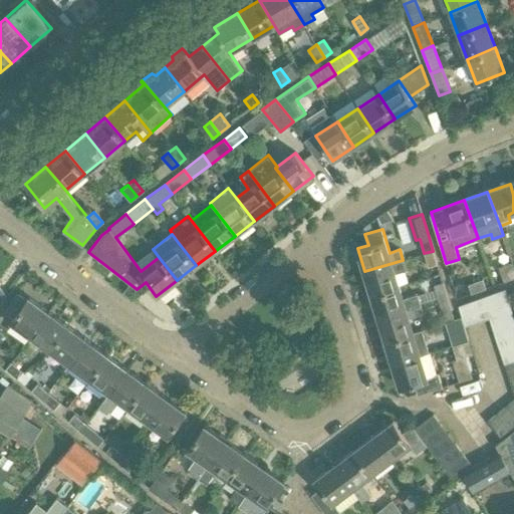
[(433,251),(424,253),(428,266),(437,264),(433,251)]
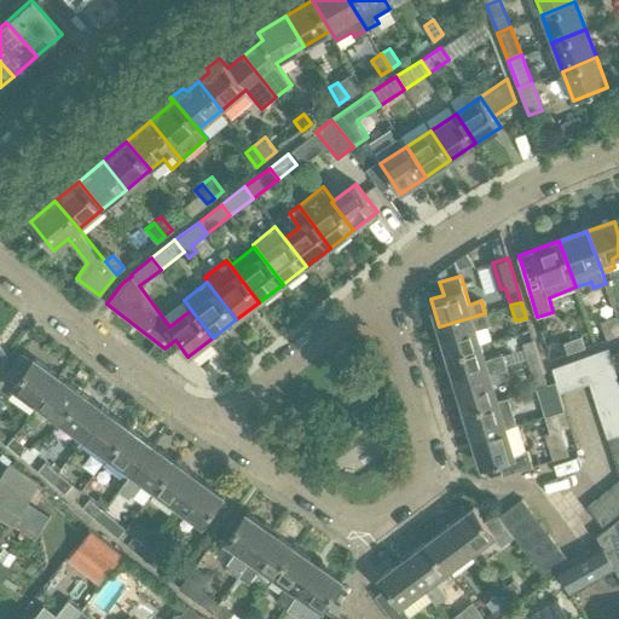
[(481,345),(476,329),(489,324),(485,313),(439,327),(447,354),(481,345)]
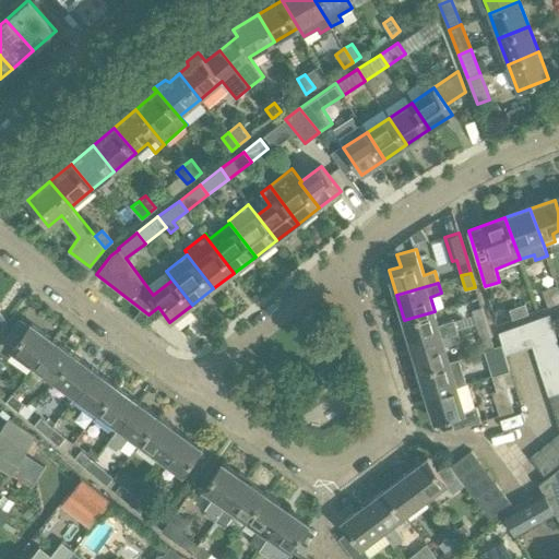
[(558,301),(558,288),(557,284),(542,289),(548,306),(558,301)]
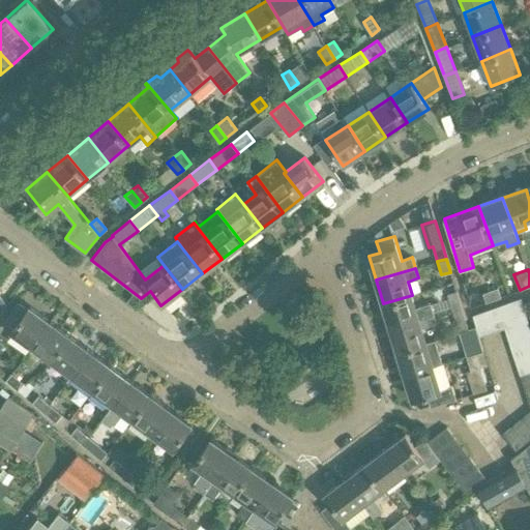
[(483,293),(487,301),(501,296),(498,288),(483,293)]
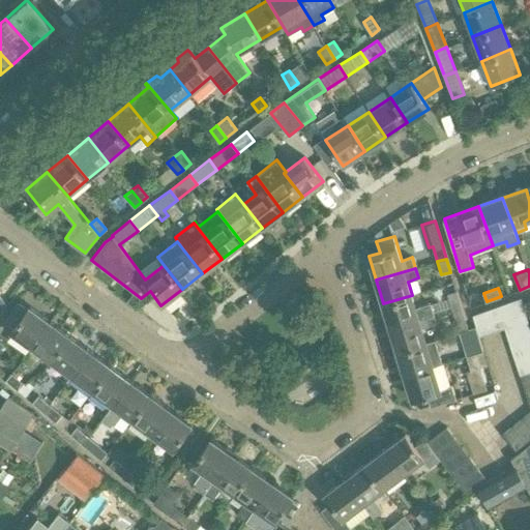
[(451,308),(461,305),(457,291),(447,294),(451,308)]
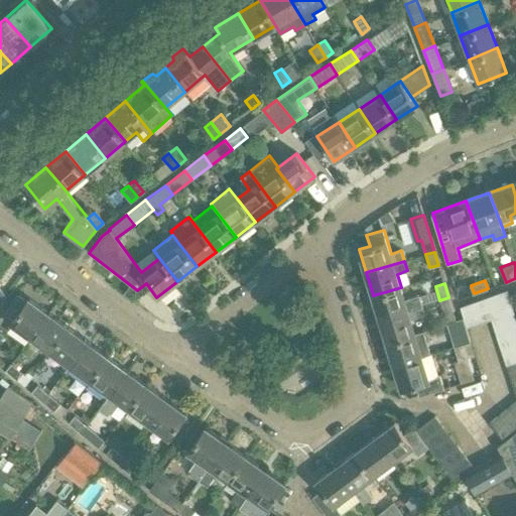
[(373,295),(380,318),(422,305),(419,295),(404,299),(401,287),(373,295)]
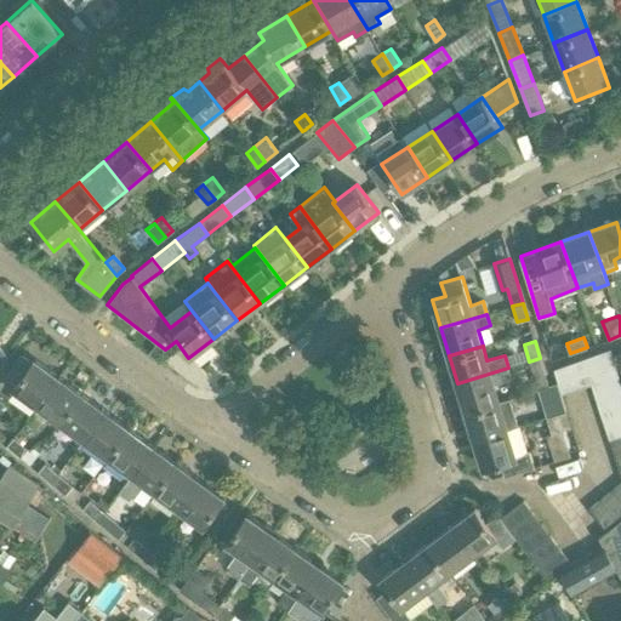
[(611,348),(571,362),(580,389),(591,386),(592,389),(620,381),(611,348)]
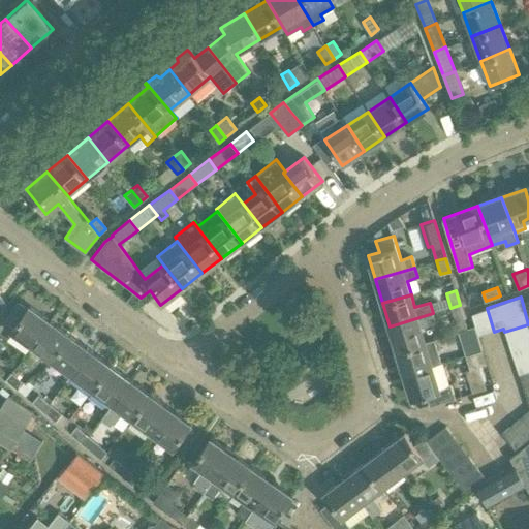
[(12,330),(33,345),(51,321),(30,306),(27,309),(18,302),(5,319),(14,327),(12,330)]
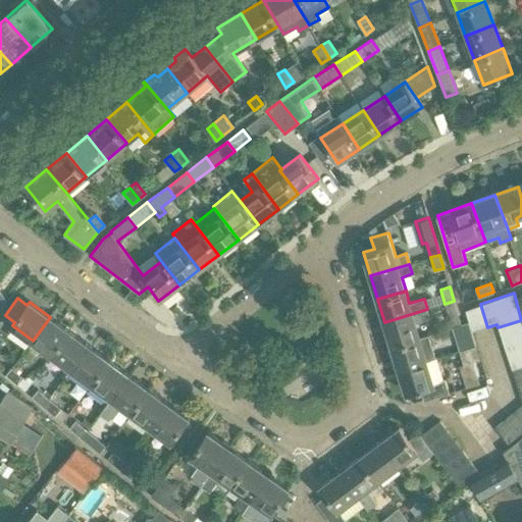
[(445,304),(453,327),(462,325),(454,301),(445,304)]
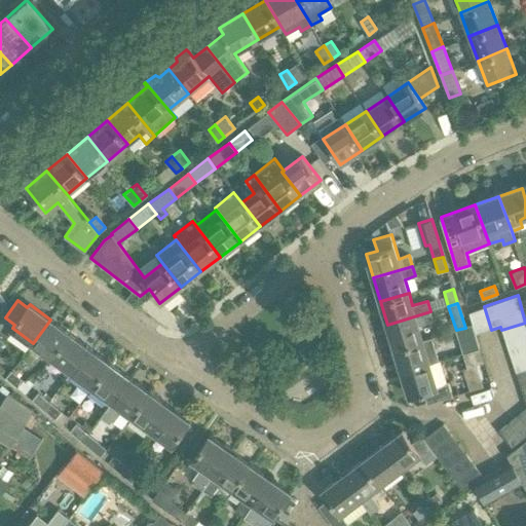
[(467,312),(471,325),(473,324),(476,335),(491,330),(484,306),(467,312)]
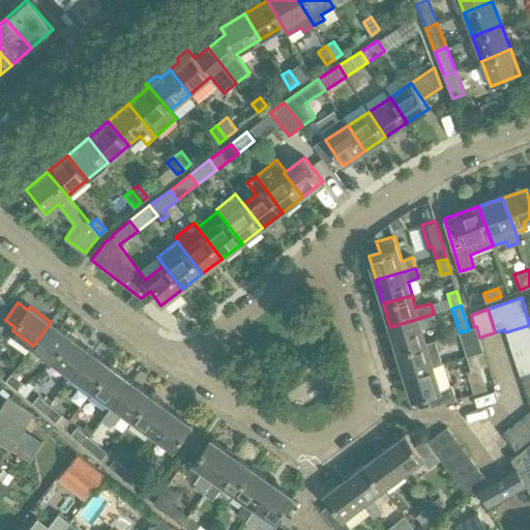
[(427,343),(422,327),(437,323),(434,314),(390,327),(398,351),(427,343)]
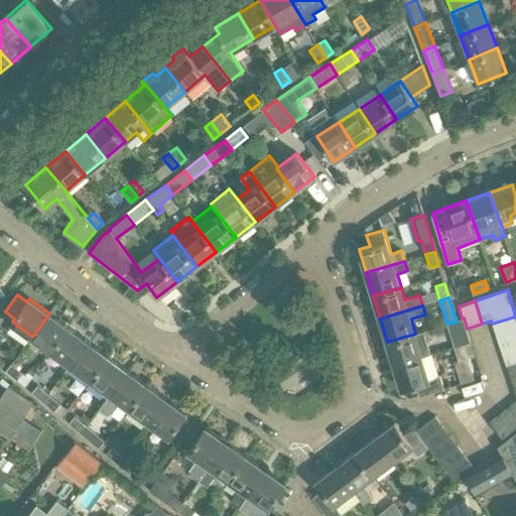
[(50,350),(68,327),(49,313),(32,337),(50,350)]
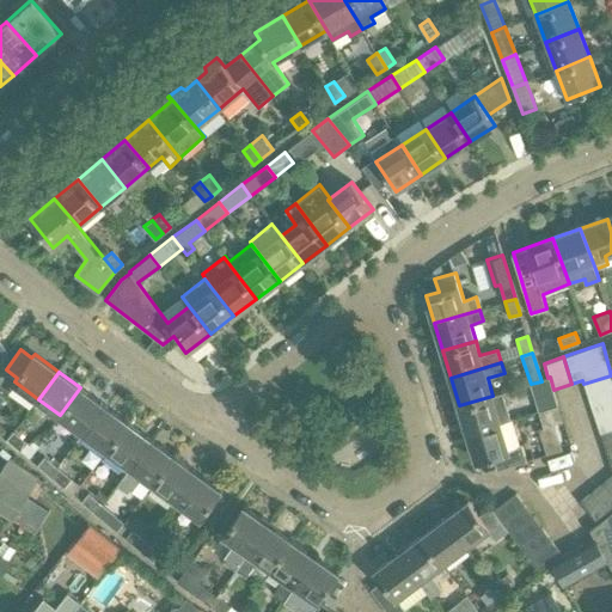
[(611,377),(611,375),(583,384),(588,397),(611,389),(611,377)]
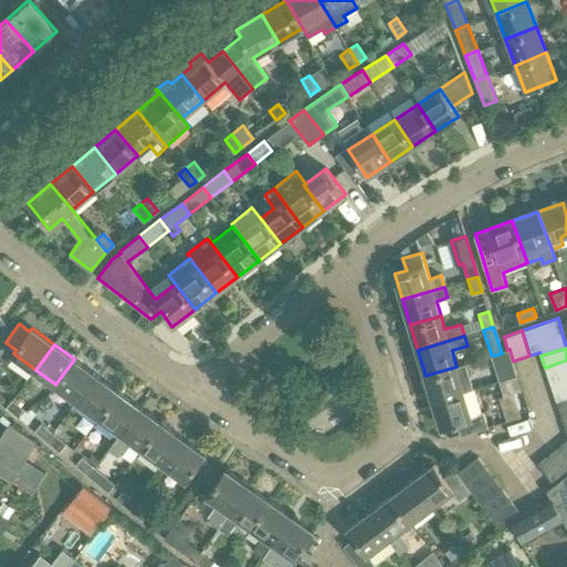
[(500,381),(511,378),(517,375),(513,361),(509,350),(502,353),(492,356),(500,381)]
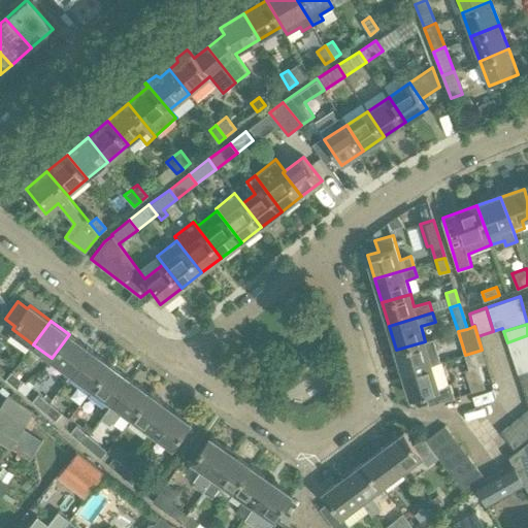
[(453,333),(448,334),(439,337),(441,344),(451,341),(451,340),(455,338),(453,333)]
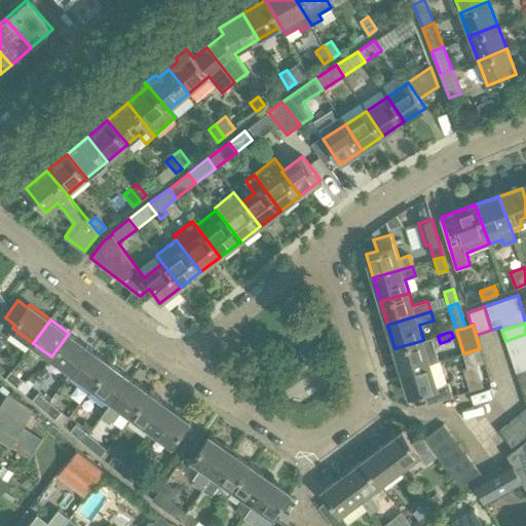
[(72,372),(89,348),(69,333),(51,357),(72,372)]
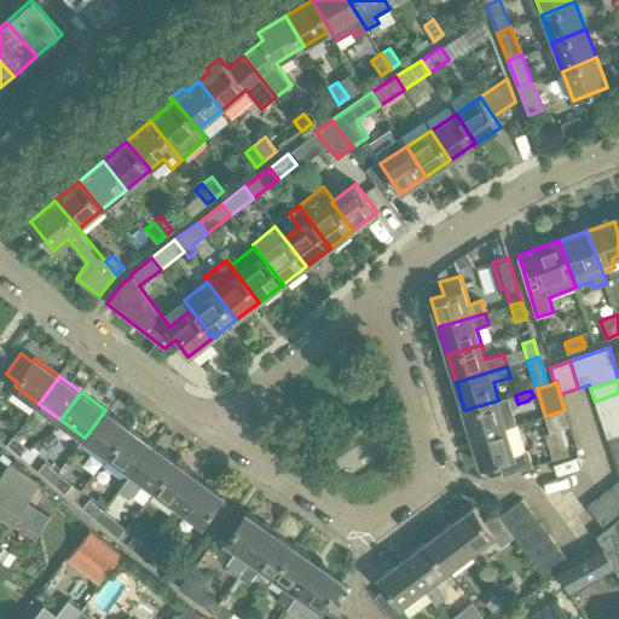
[(618,393),(595,401),(600,416),(618,409),(618,393)]
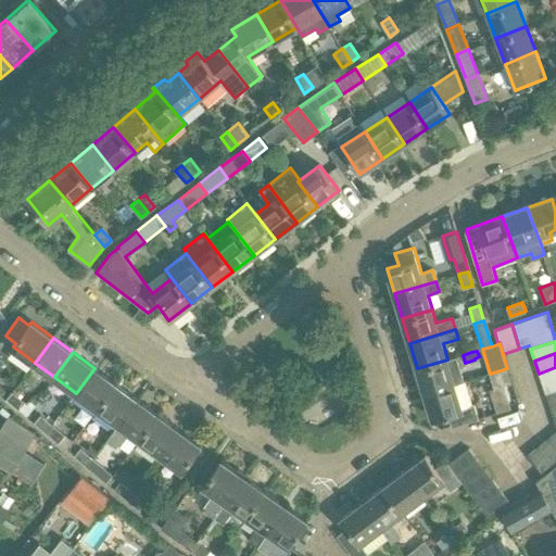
[(417,368),(425,393),(455,383),(447,359),(417,368)]
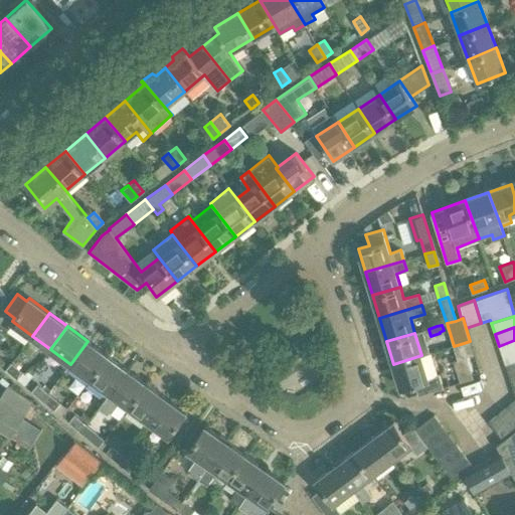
[(514,353),(514,340),(499,346),(502,357),(514,353)]
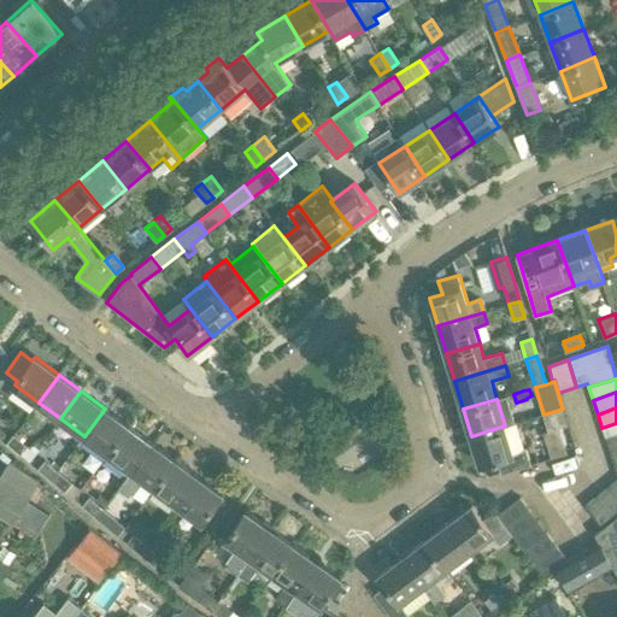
[(122,436),(129,425),(105,409),(84,436),(109,453),(122,436)]
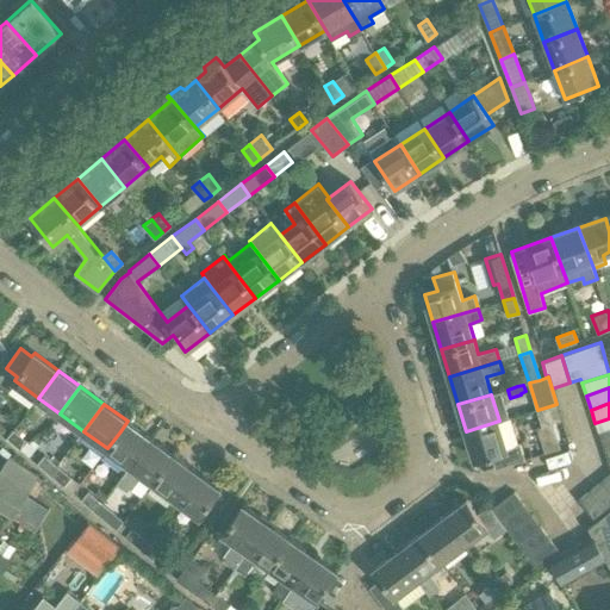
[(539,428),(546,453),(561,449),(549,406),(537,410),(542,427),(539,428)]
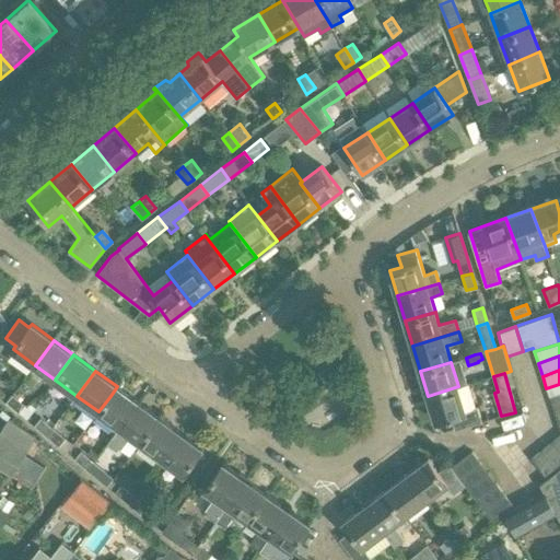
[(559,397),(559,384),(546,389),(550,400),(559,397)]
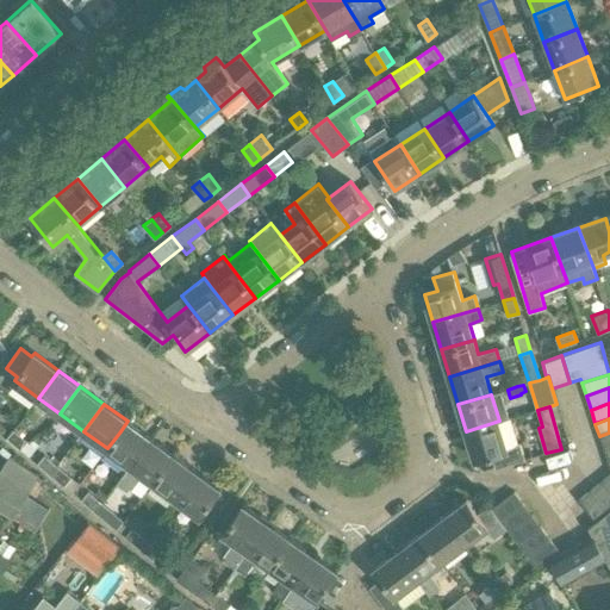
[(151,437),(128,421),(120,431),(107,448),(130,465),(151,437)]
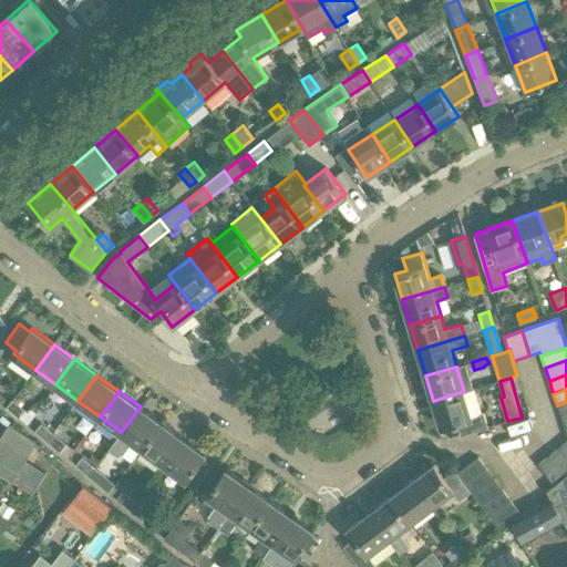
[(456,422),(461,436),(488,428),(484,413),(472,416),(464,391),(433,401),(441,428),(456,422)]
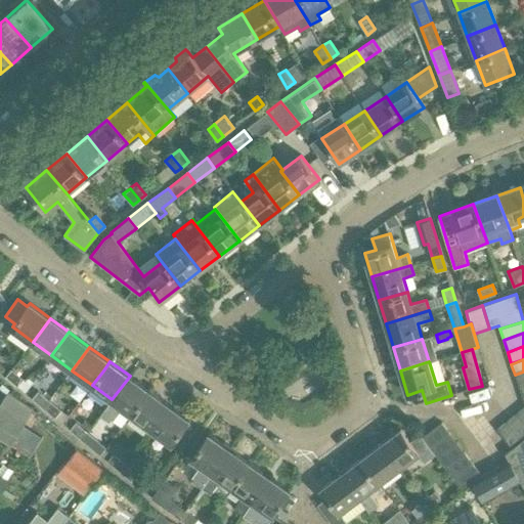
[(6,377),(17,386),(24,379),(12,368),(6,377)]
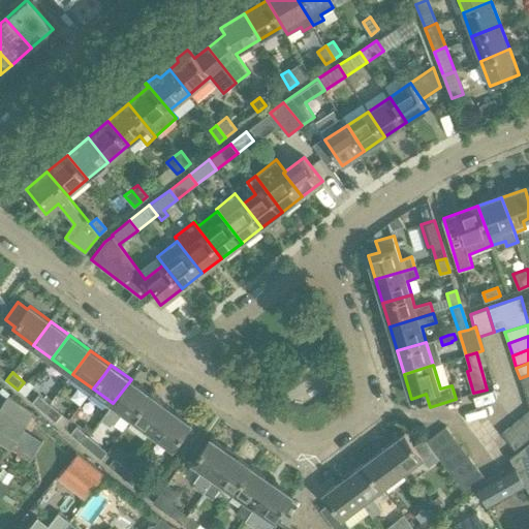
[(528,375),(520,378),(524,391),(528,389),(528,375)]
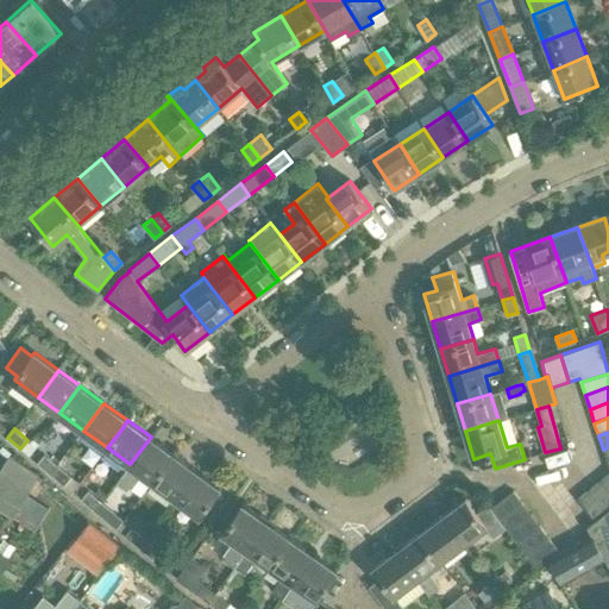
[(151,437),(130,464),(117,482),(127,489),(130,487),(132,488),(143,473),(154,481),(173,453),(151,437)]
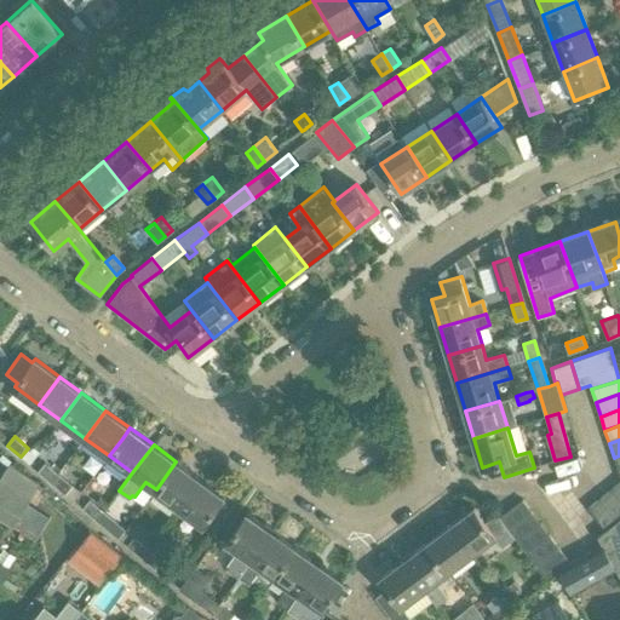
[(39,471),(52,482),(59,474),(46,461),(39,471)]
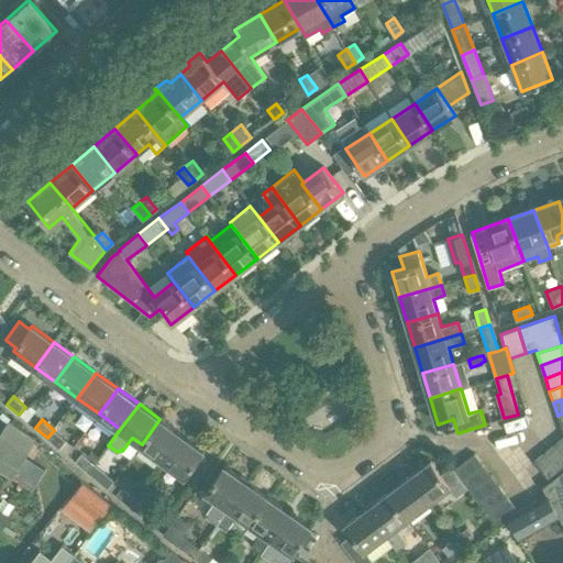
[(163,461),(181,435),(159,419),(142,444),(163,461)]
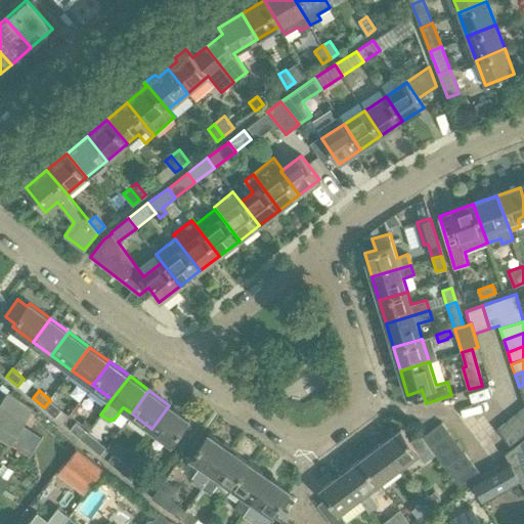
[(0,435),(12,443),(33,409),(7,393),(0,404),(0,435)]
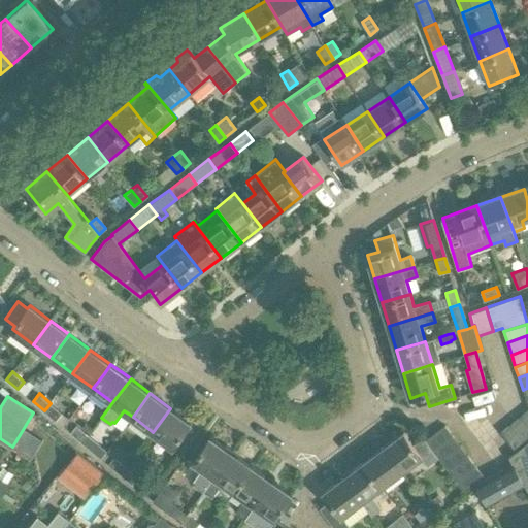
[(51,403),(44,410),(56,421),(63,413),(51,403)]
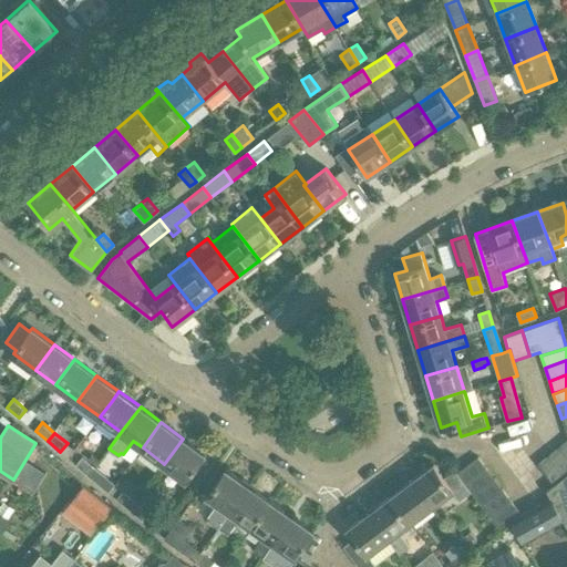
[(183,439),(164,464),(185,478),(204,453),(183,439)]
